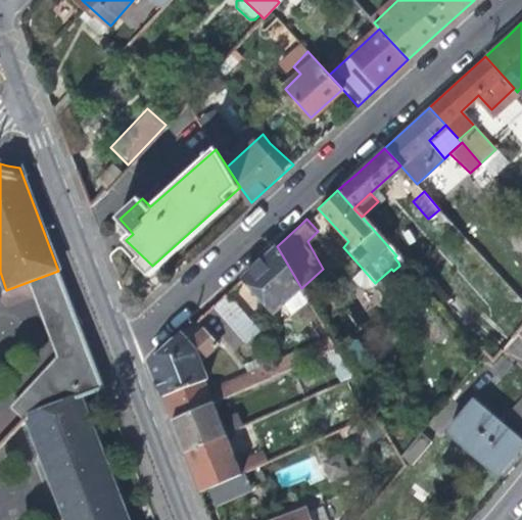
[(289,299),(301,288),(277,246),(248,272),(242,277),(261,295),(269,304),(280,317),(293,304),(289,299)]
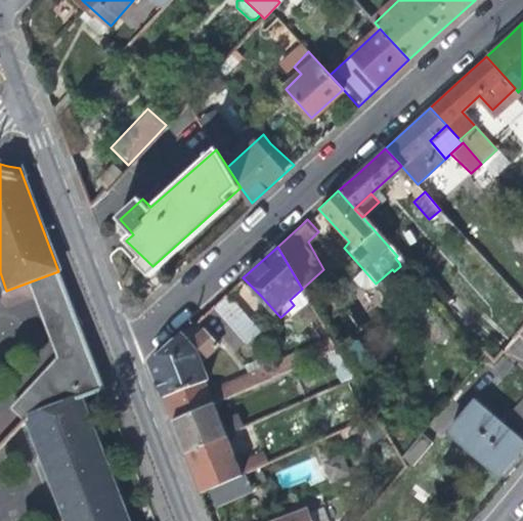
[(376,284),(362,268),(350,279),(352,284),(355,287),(361,290),(366,290),(369,289),(374,287),(376,284)]
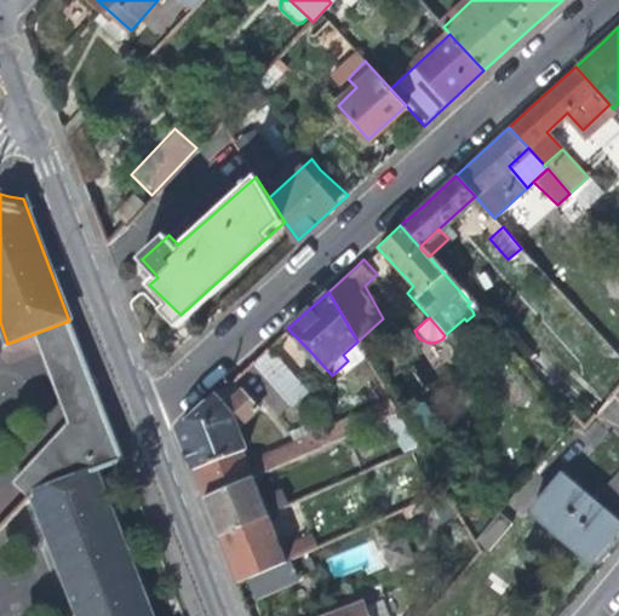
[(13,479),(30,498),(68,483),(113,433),(69,321),(36,333),(69,421),(13,479)]
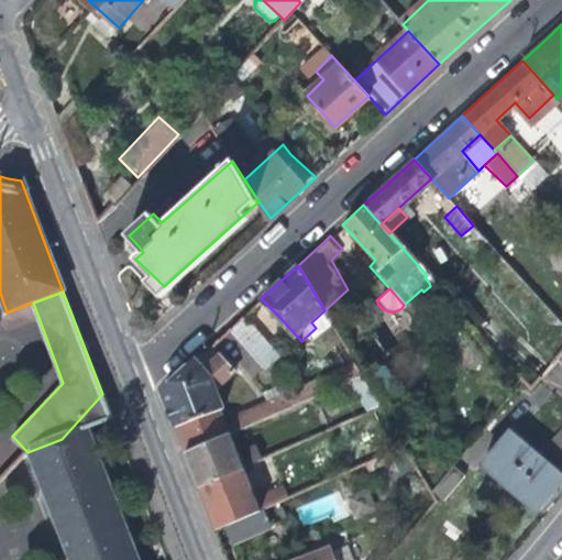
[(266,346),(241,317),(228,329),(253,358),(266,346)]
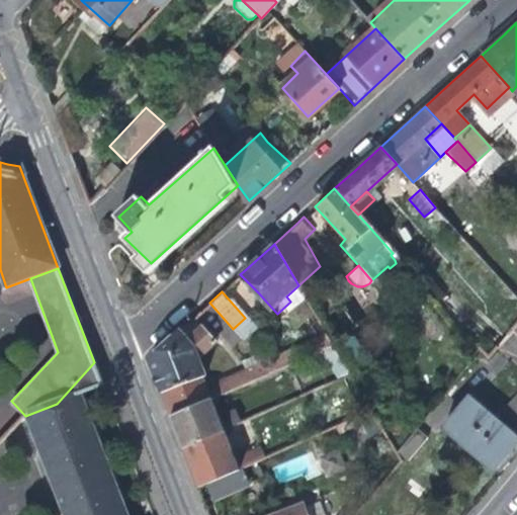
[(259,307),(266,302),(258,292),(252,298),(259,307)]
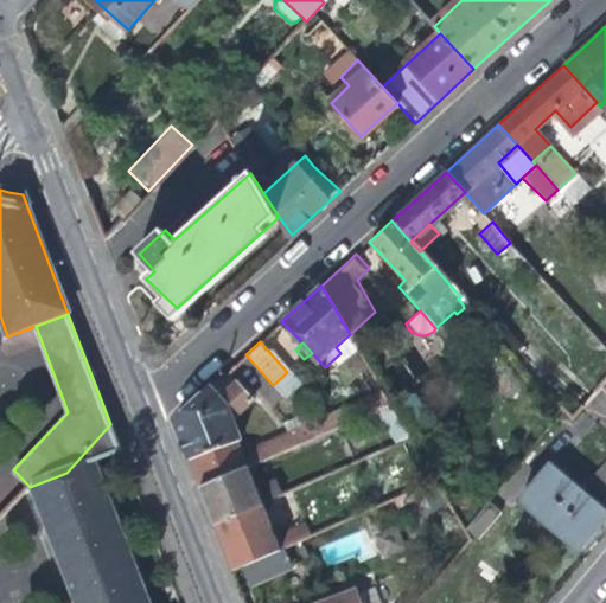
[(281,396),(273,385),(246,354),(210,387),(173,421),(189,460),(244,434),(248,434),(234,418),(250,403),(246,397),(252,391),(267,408),(281,396)]
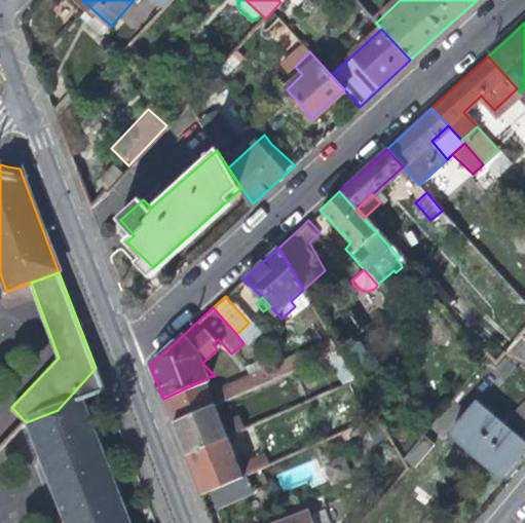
[(331,337),(280,359),(264,366),(270,380),(298,368),(339,350),(331,337)]
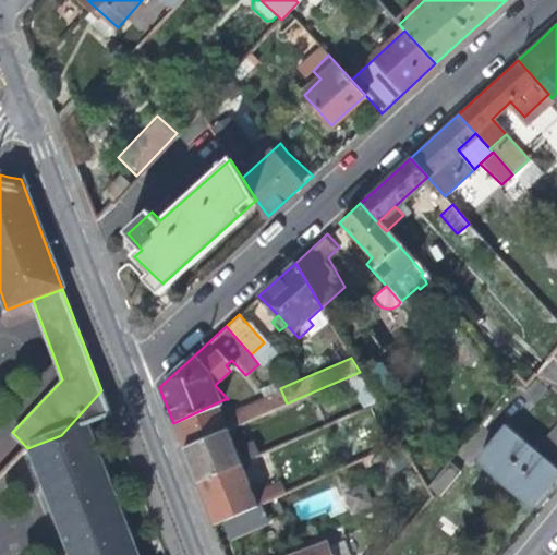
[(273,379),(280,388),(298,381),(292,370),(273,379)]
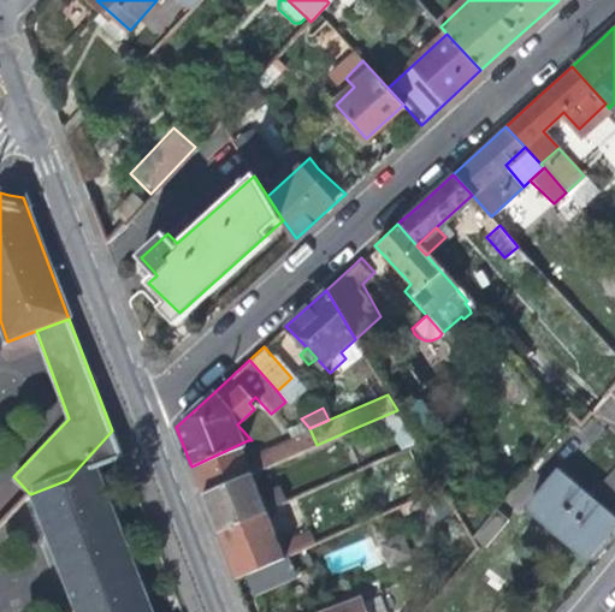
[(407,447),(417,443),(397,410),(349,431),(354,444),(395,427),(407,447)]
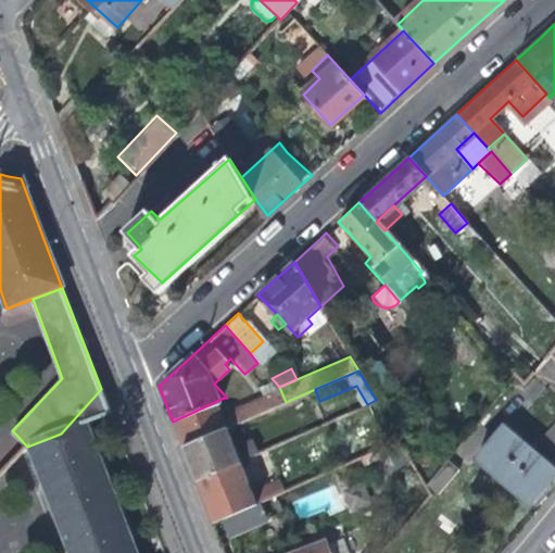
[(279,387),(229,410),(235,423),(286,402),(279,387)]
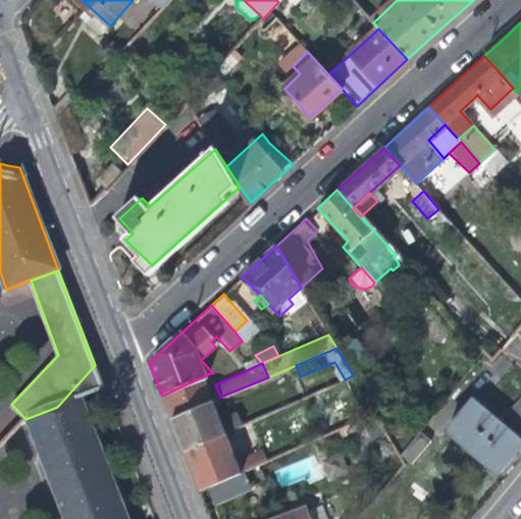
[(125,518),(81,399),(104,388),(95,365),(57,407),(25,419),(63,518),(125,518)]
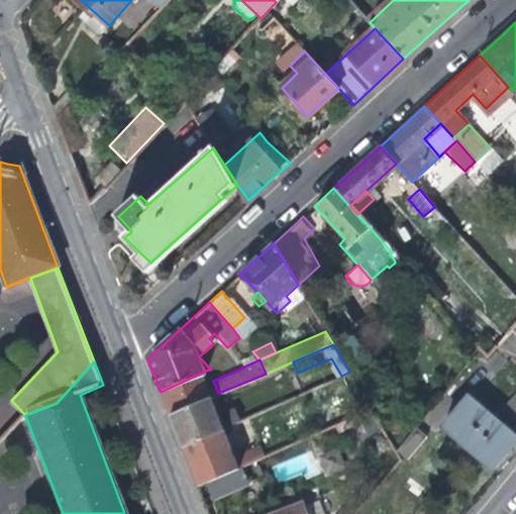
[(213,381),(208,370),(161,392),(166,405),(169,414),(212,396),(218,393),(213,381)]
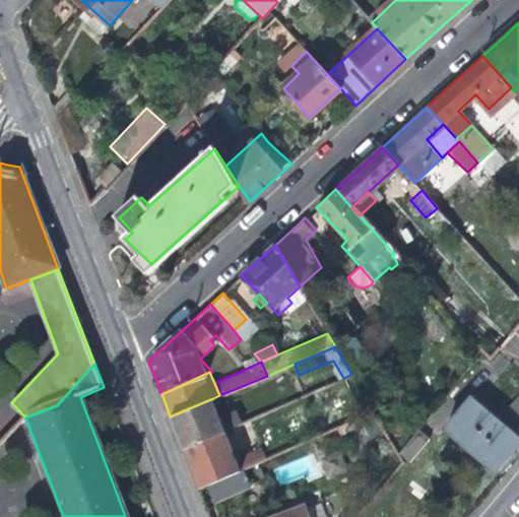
[(444,429),(468,449),(495,417),(470,397),(465,403),(444,429)]
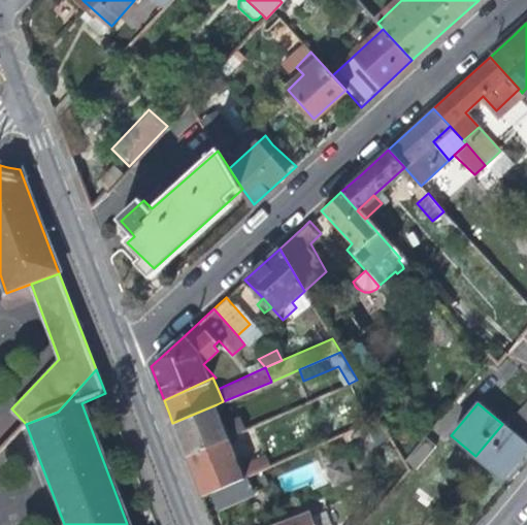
[(224,422),(217,404),(172,423),(179,441),(184,452),(228,433),(244,427),(239,415),(224,422)]
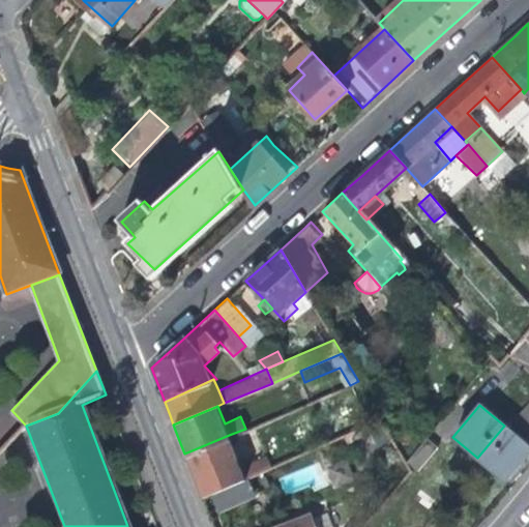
[(528,450),(528,446),(504,426),(477,458),(504,479),(524,457),(528,450)]
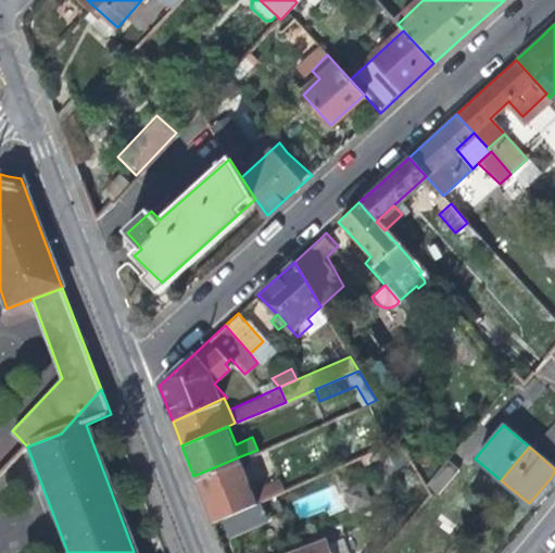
[(259,501),(240,456),(193,476),(201,497),(212,523),(225,516),(249,505),(259,501)]
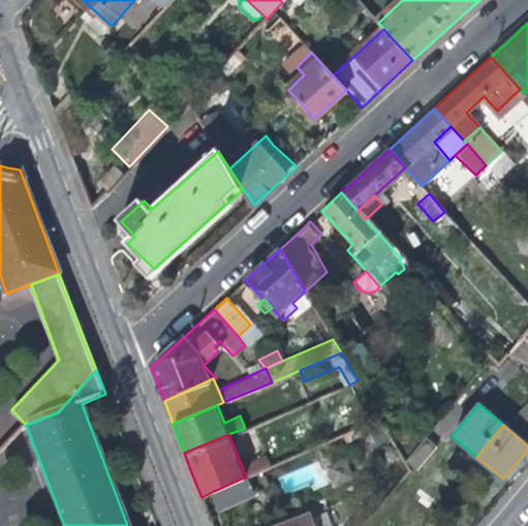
[(418,467),(438,443),(429,435),(408,459),(418,467)]
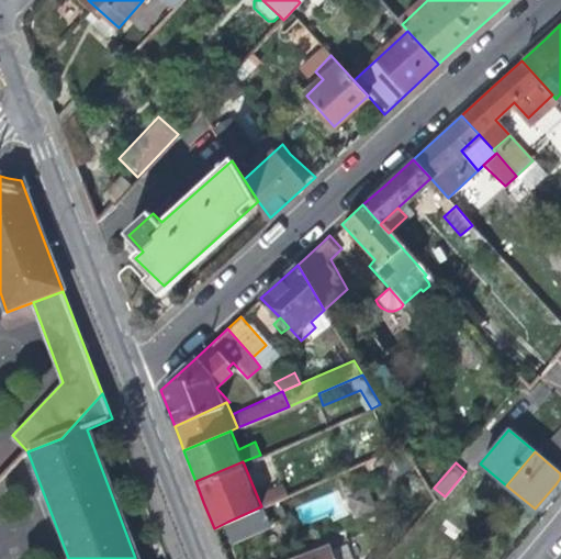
[(365,507),(386,496),(377,474),(355,485),(365,507)]
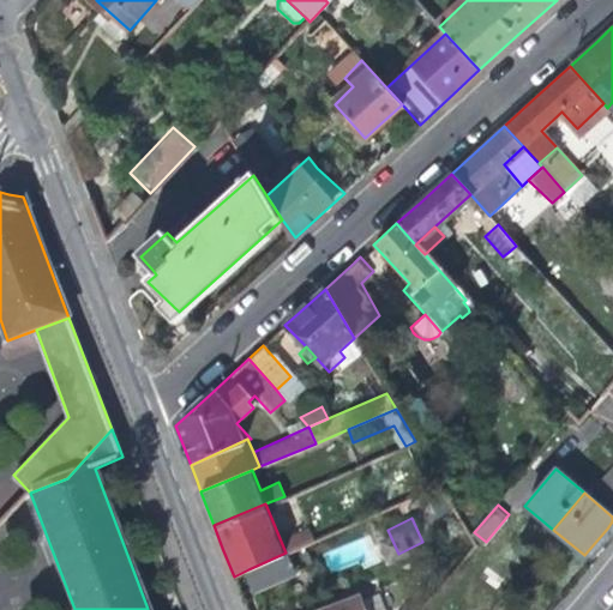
[(286,529),(288,547),(312,543),(310,526),(286,529)]
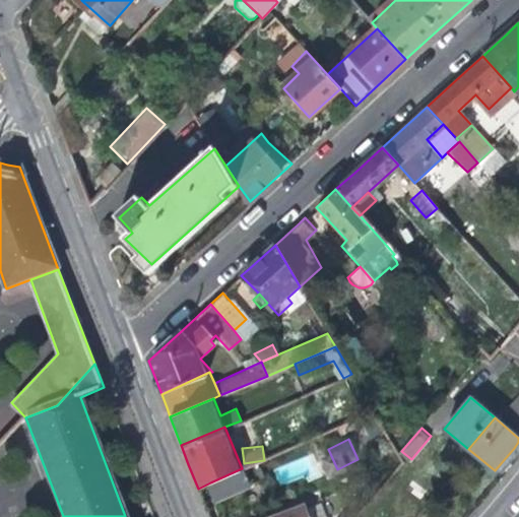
[(238,481),(233,472),(210,482),(214,493),(238,481)]
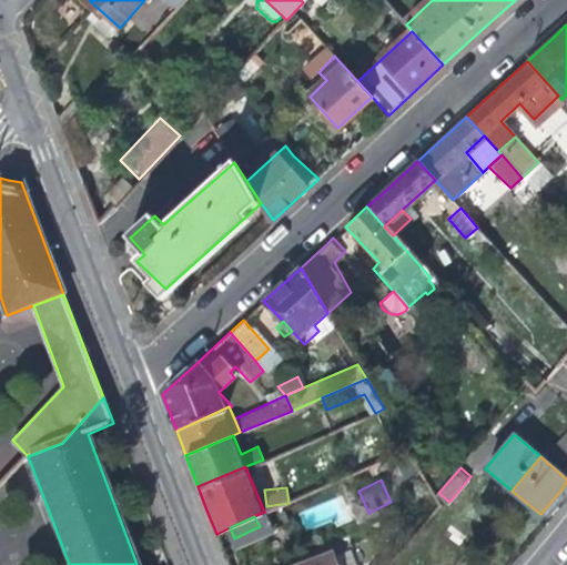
[(287,564),(337,564),(331,548),(287,564)]
